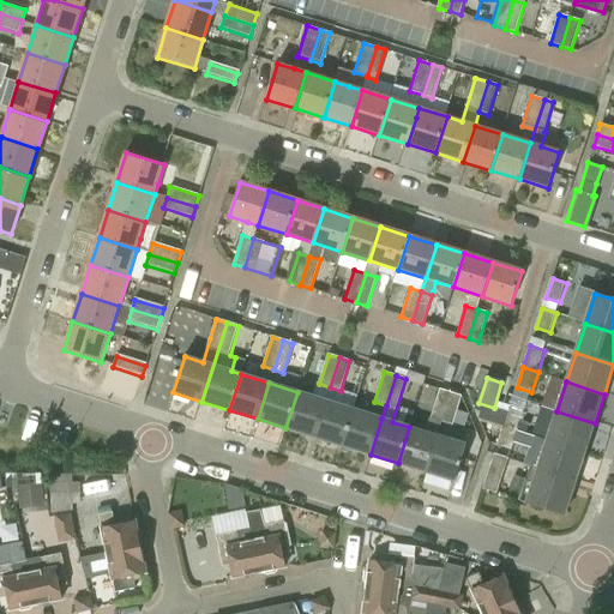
[(298,392),(286,428),(314,437),(326,401),(330,387),(319,384),(317,383),(313,397),(298,392)]
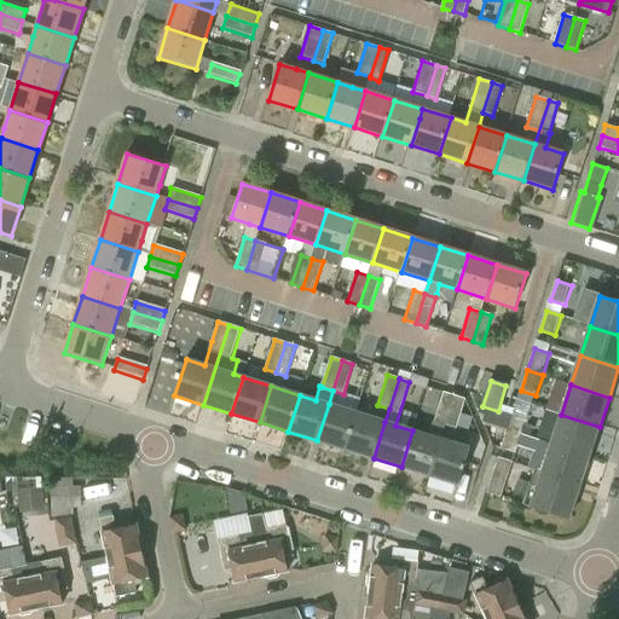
[(443,393),(434,422),(446,426),(456,397),(443,393)]
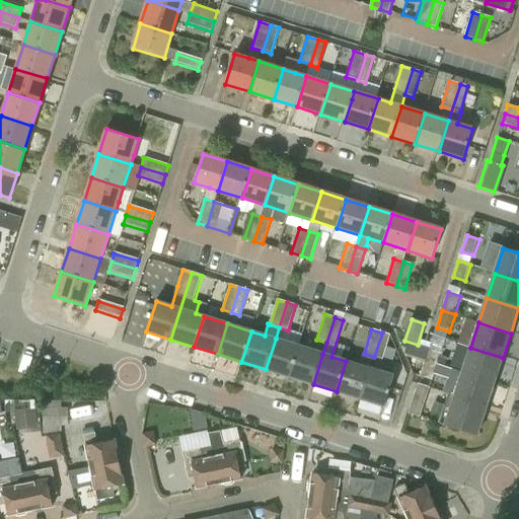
[(389,335),(382,332),(374,357),(382,360),(389,335)]
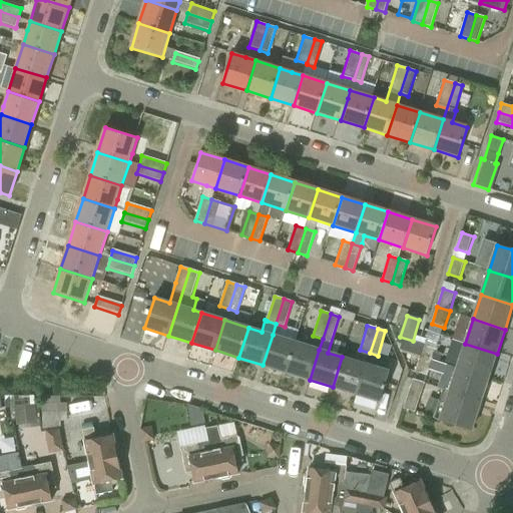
[(273,335),(263,365),(287,373),(296,343),(273,335)]
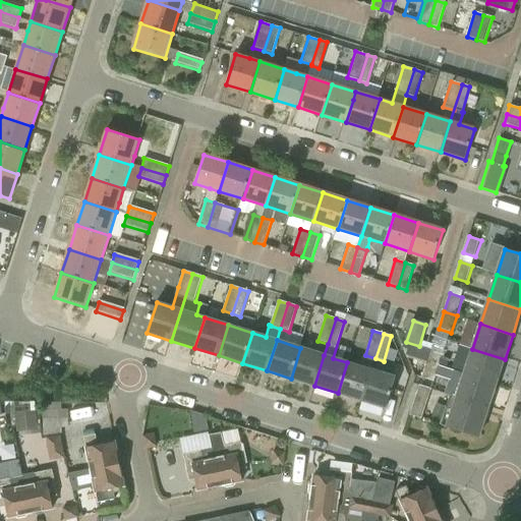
[(432,345),(427,362),(440,366),(446,349),(432,345)]
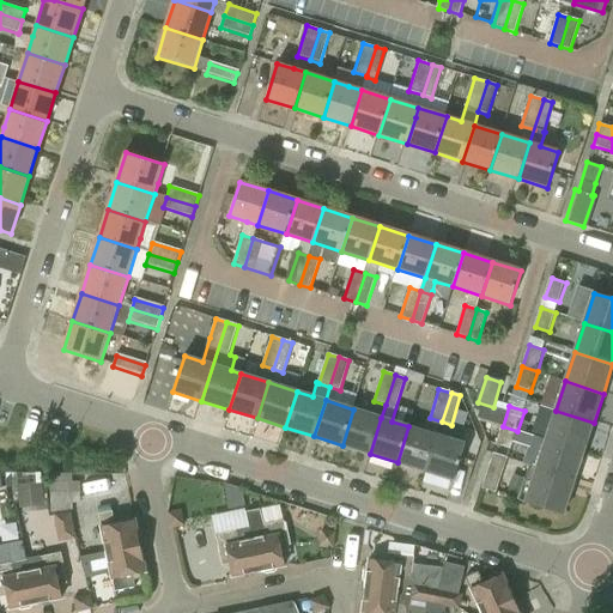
[(370,454),(381,418),(353,410),(343,445),(370,454)]
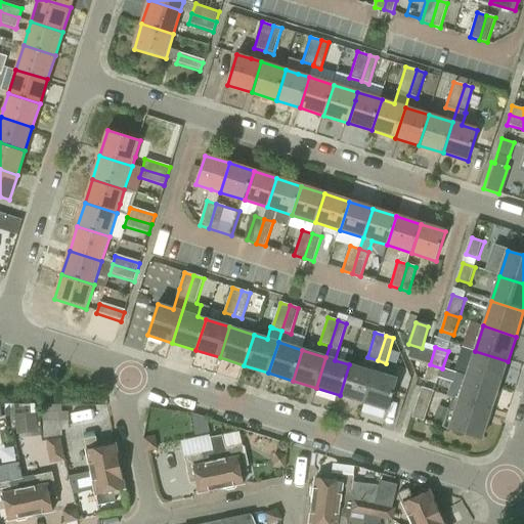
[(467,376),(499,386),(508,361),(475,351),(467,376)]
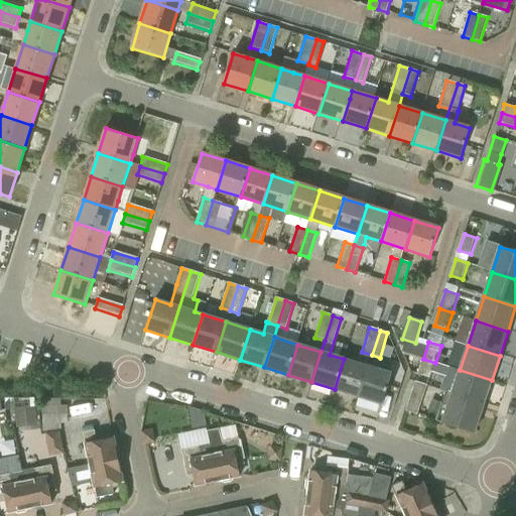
[(345,359),(335,389),(359,396),(368,367),(356,363),(345,359)]
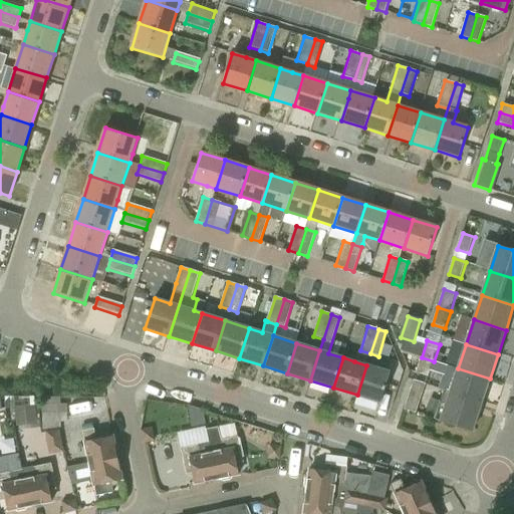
[(429,378),(434,361),(422,357),(416,374),(429,378)]
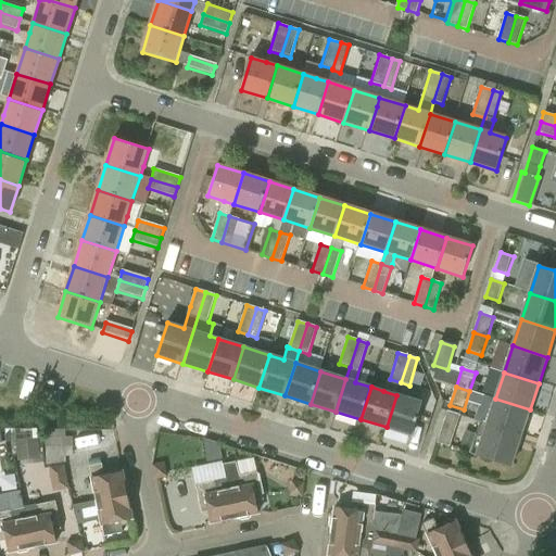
[(422,403),(396,395),(387,427),(413,436),(422,403)]
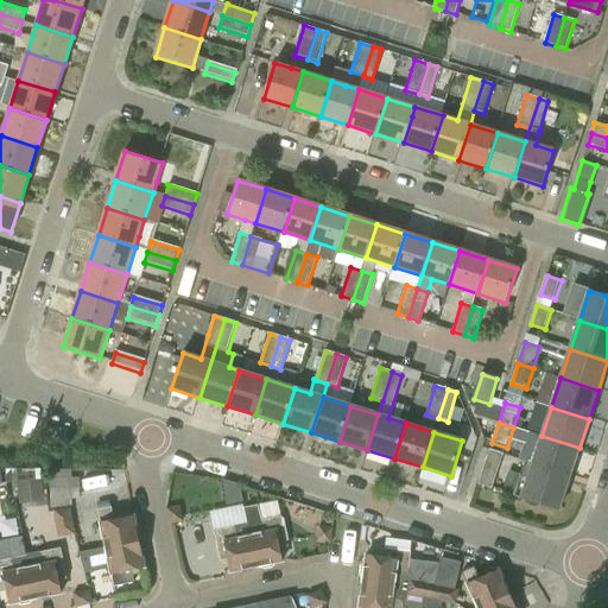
[(533,463),(571,477),(580,448),(542,436),(533,463)]
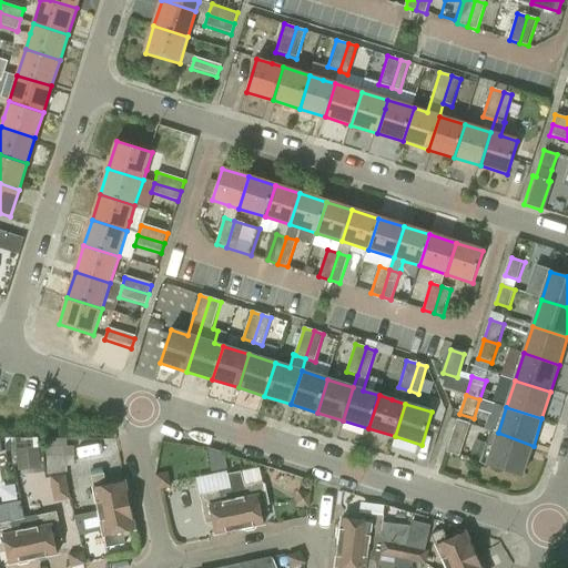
[(470,424),(457,419),(446,454),(459,458),(470,424)]
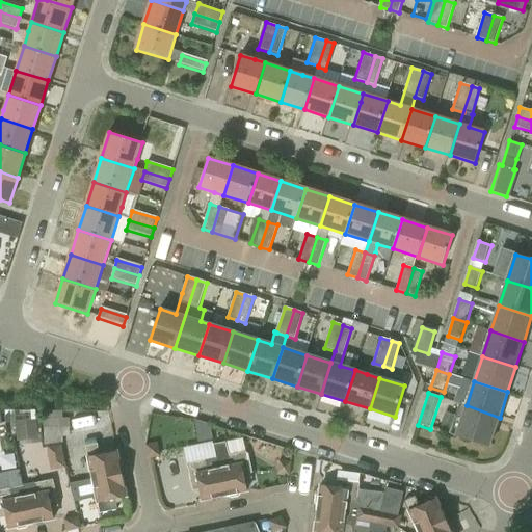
[(489,448),(500,418),(467,405),(460,404),(455,418),(444,414),(442,423),(441,431),(489,448)]
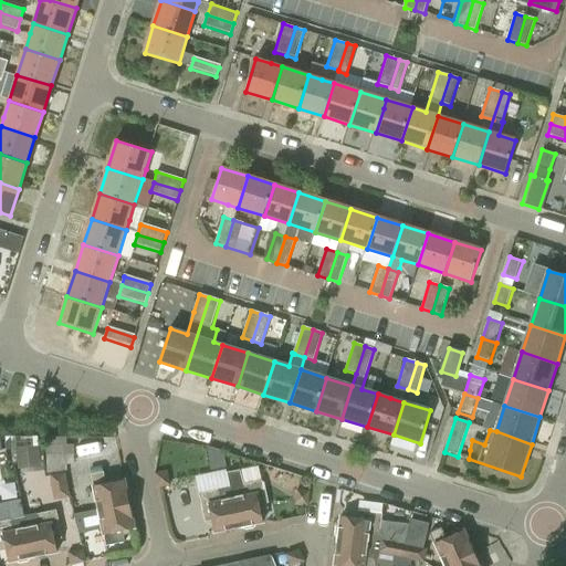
[(14,448),(17,465),(40,463),(37,438),(37,436),(33,436),(22,437),(23,447),(14,448)]
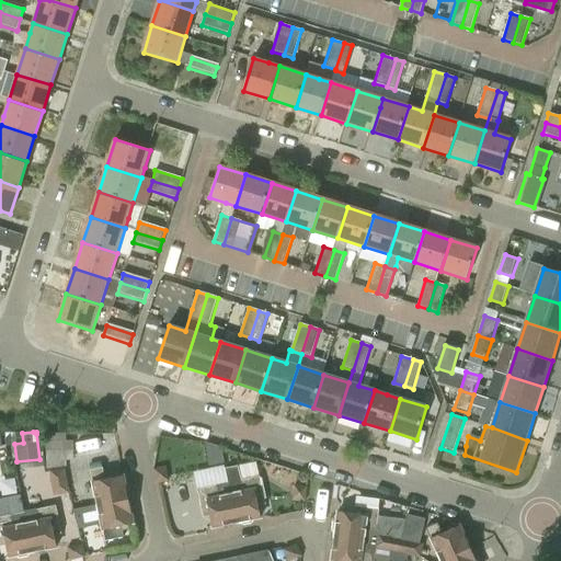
[(46,434),(46,468),(65,468),(65,460),(65,434),(46,434)]
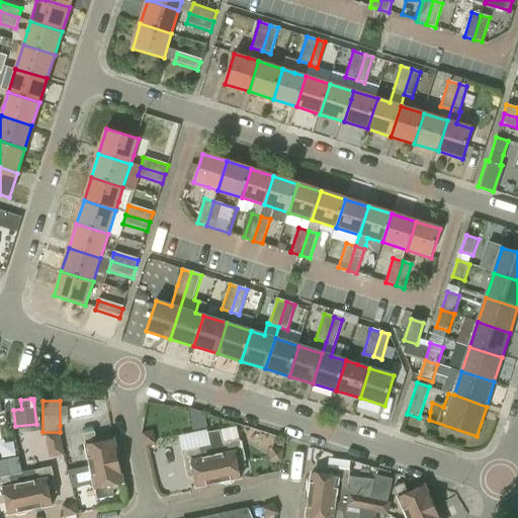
[(192,431),(206,428),(203,413),(189,409),(192,431)]
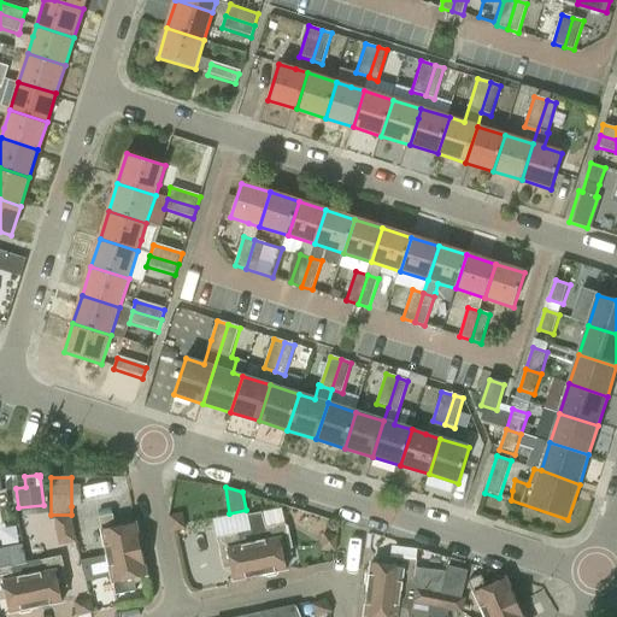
[(184,528),(182,512),(168,515),(171,530),(184,528)]
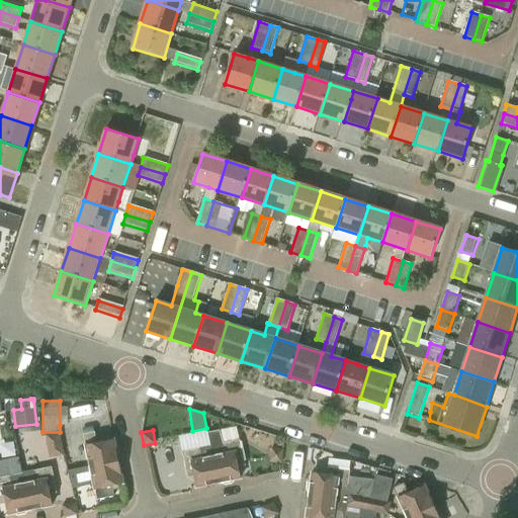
[(207,433),(210,448),(218,483),(222,483),(225,485),(233,483),(234,480),(241,479),(238,463),(244,462),(241,450),(239,442),(223,445),(220,430),(207,433)]
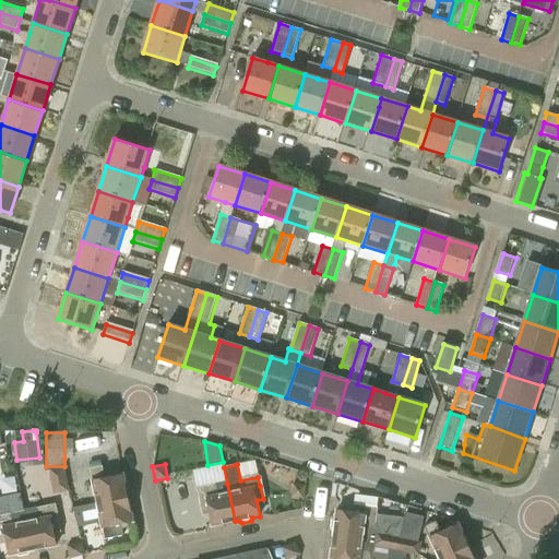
[(93,480),(98,504),(129,498),(125,474),(104,478),(102,467),(91,470),(93,480)]
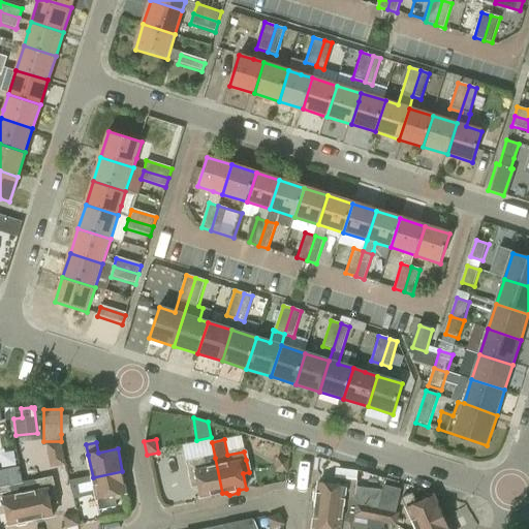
[(49,458),(61,456),(60,445),(48,447),(49,458)]
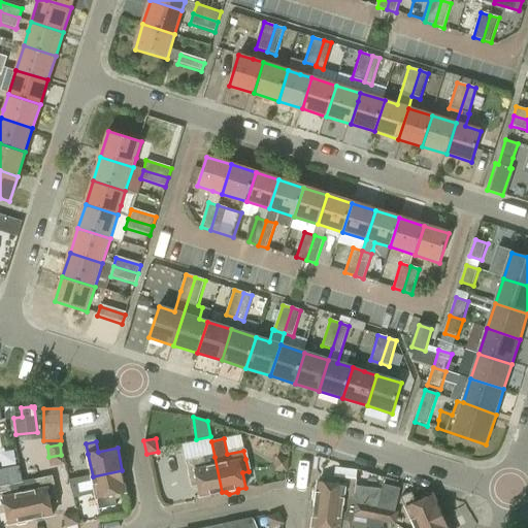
[(61,455),(48,457),(51,467),(63,465),(61,455)]
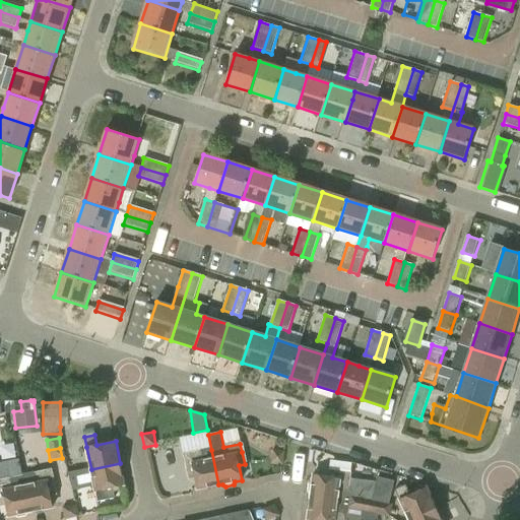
[(218,484),(211,450),(184,455),(188,475),(194,474),(198,490),(205,488),(208,491),(215,489),(217,485),(218,484)]
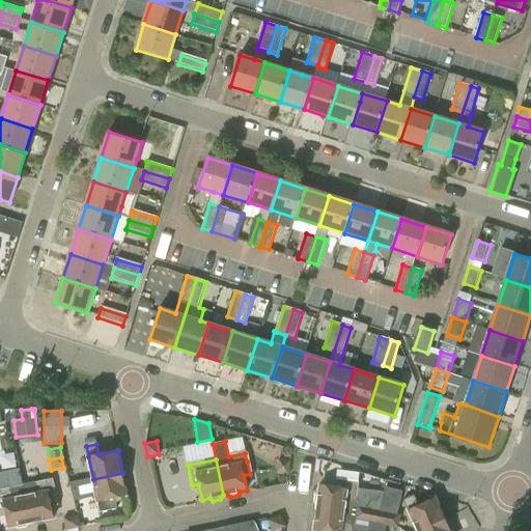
[(290,462),(280,459),(278,474),(288,475),(290,462)]
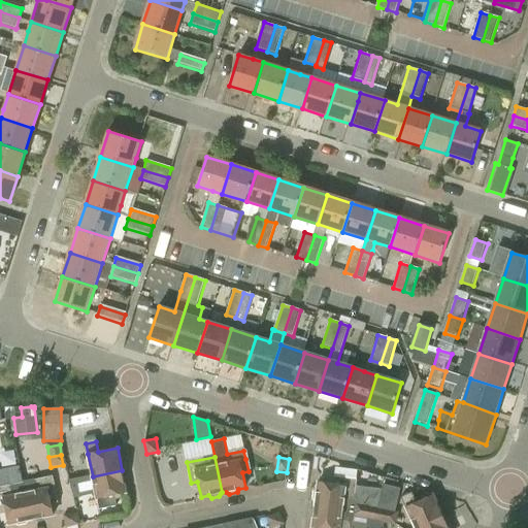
[(122,470),(93,476),(69,481),(73,499),(96,495),(99,509),(109,507),(107,497),(127,493),(122,470)]
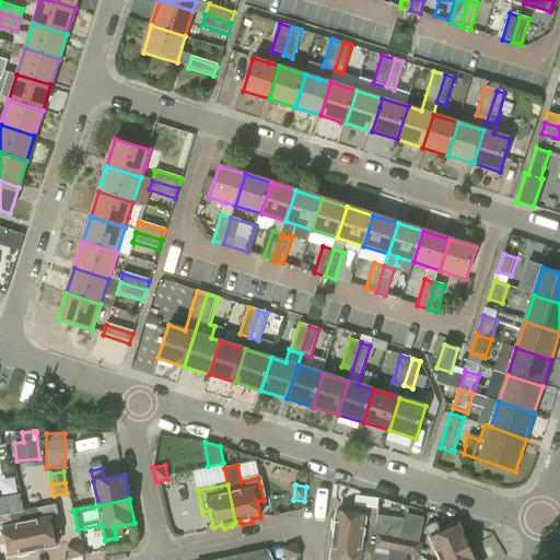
[(333,528),(336,532),(335,536),(363,539),(365,527),(372,527),(374,509),(356,506),(354,513),(338,511),(337,517),(334,520),(333,528)]
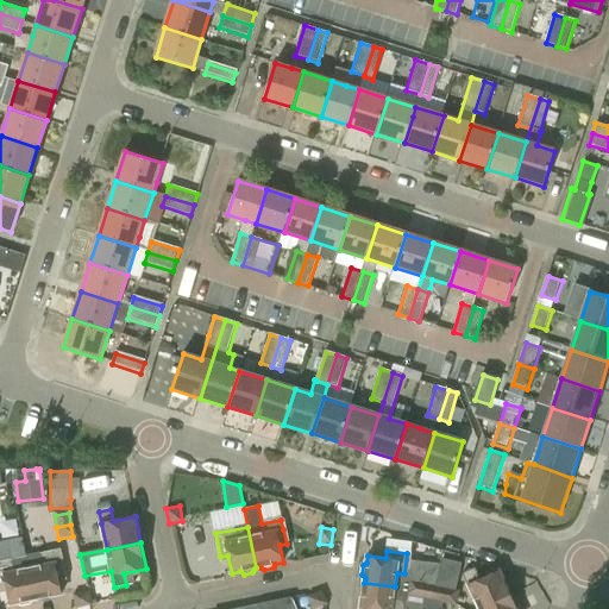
[(60,552),(39,556),(26,559),(35,601),(41,600),(44,602),(52,601),(55,596),(62,595),(58,577),(66,576),(62,562),(60,552)]
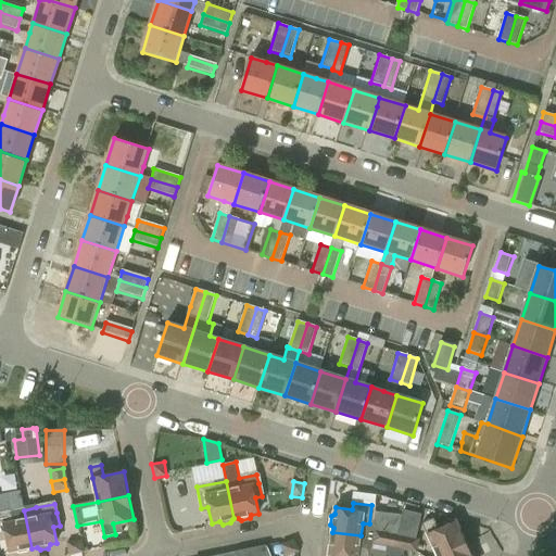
[(32,548),(24,510),(0,515),(0,536),(5,536),(10,553),(16,552),(20,554),(28,553),(30,548),(32,548)]
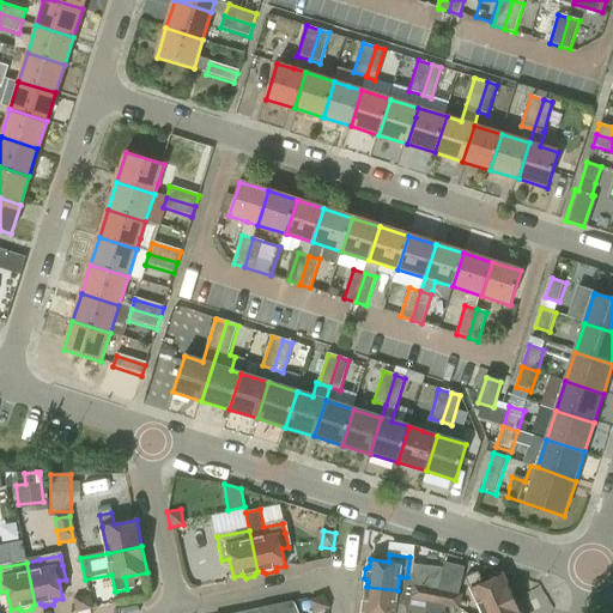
[(471,588),(481,612),(514,598),(503,574),(502,574),(481,583),(475,571),(465,576),(471,588)]
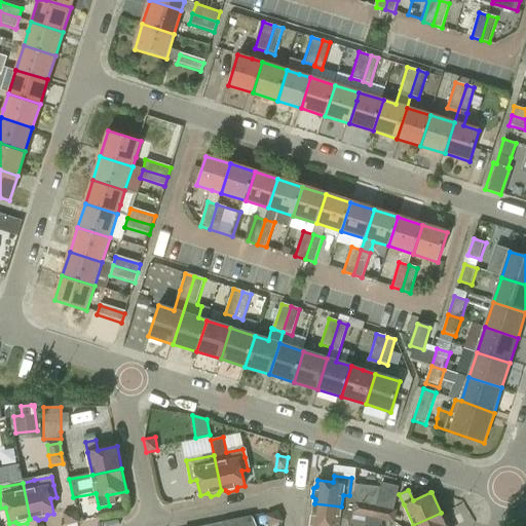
[(393,523),(397,510),(353,500),(350,514),(368,518),(383,521),(393,523)]
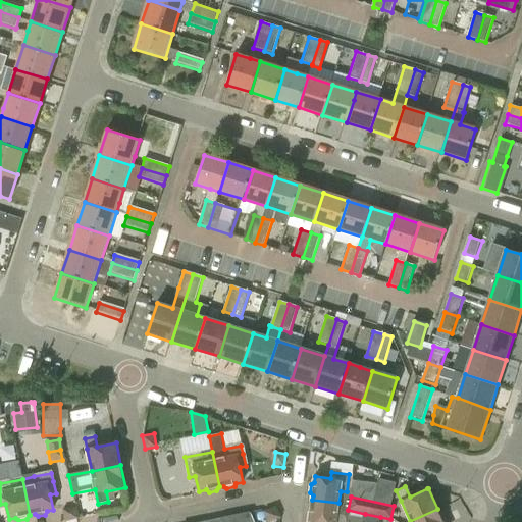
[(337,514),(338,503),(312,500),(312,501),(308,504),(307,511),(310,515),(309,521),(316,521),(343,521),(345,514),(337,514)]
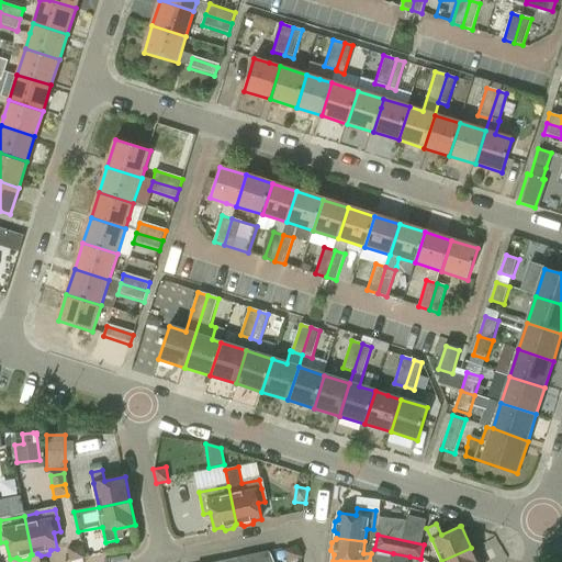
[(287,561),(289,561),(300,559),(301,558),(296,547),(283,551),(287,561)]
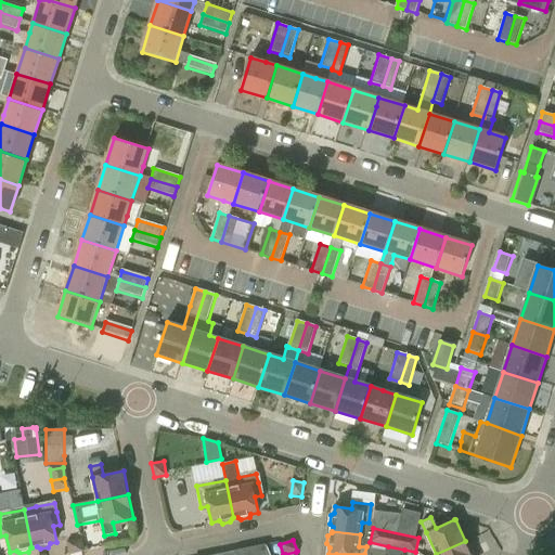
[(71,554),(81,552),(79,541),(68,543),(71,554)]
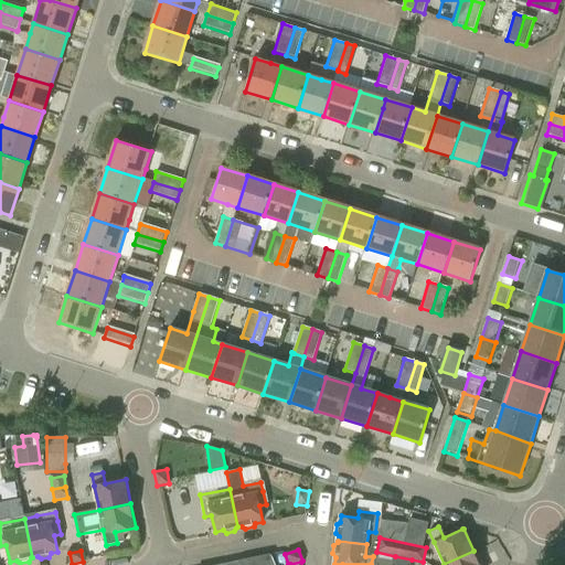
[(480,564),(473,551),(444,564),(443,564),(480,564)]
